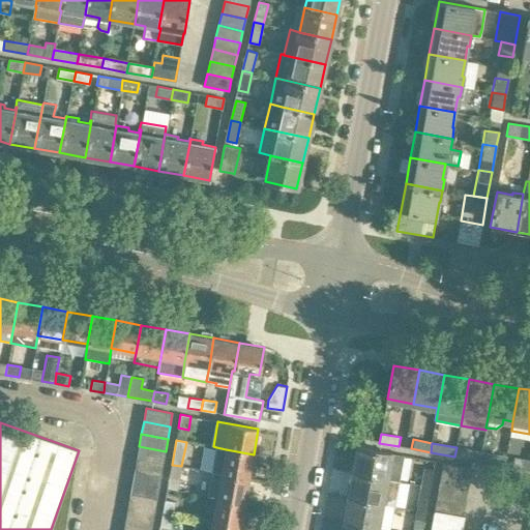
[(166,451),(139,446),(137,459),(164,463),(166,451)]
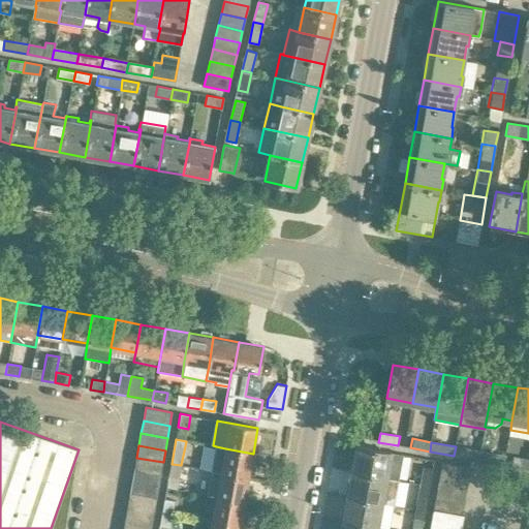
[(253,454),(225,448),(216,446),(212,471),(248,477),(253,454)]
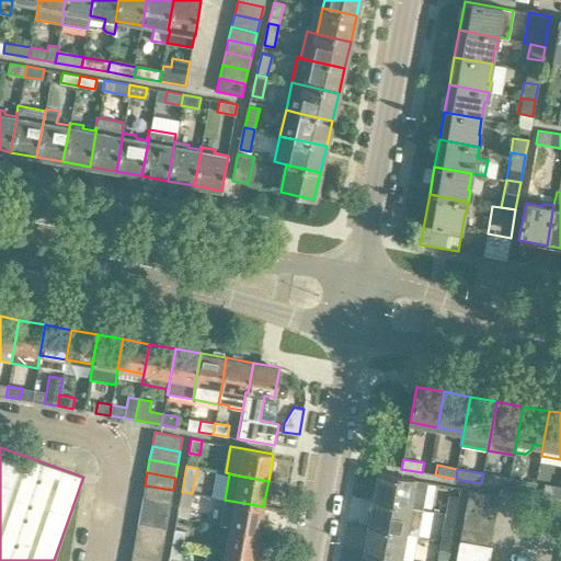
[(427,482),(377,473),(373,502),(409,508),(422,511),(427,482)]
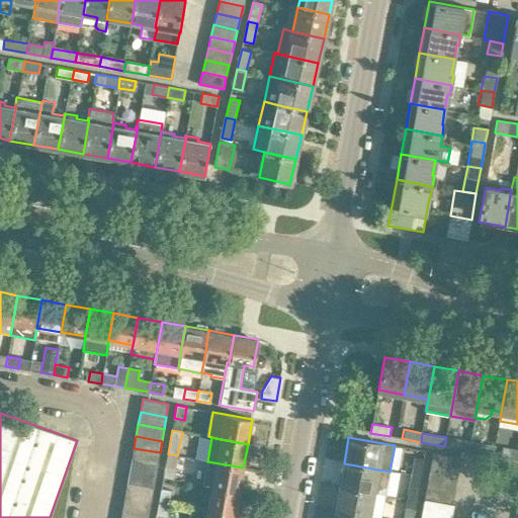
[(444,446),(468,450),(470,441),(453,438),(446,437),(444,446)]
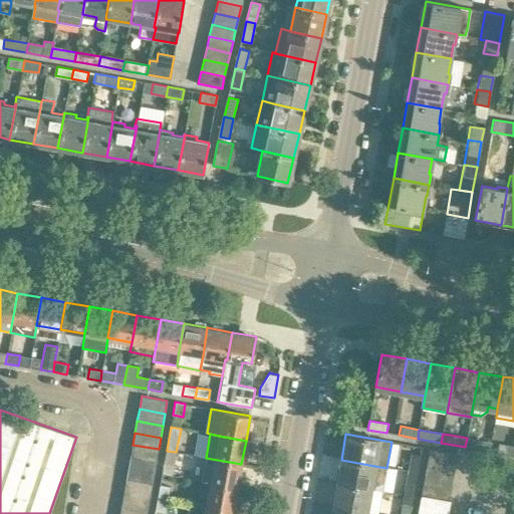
[(465,447),(482,450),(483,441),(467,438),(465,447)]
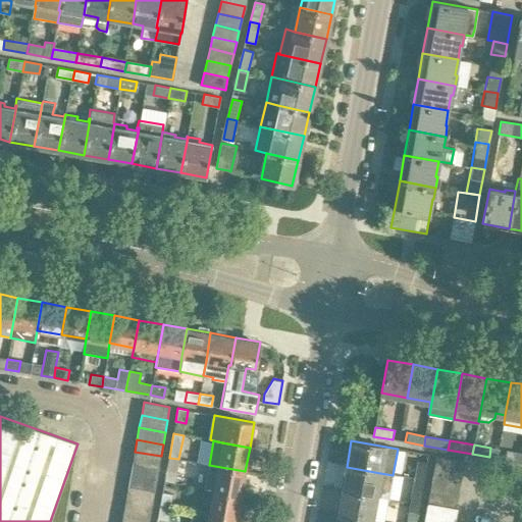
[(505,460),(521,463),(521,454),(506,451),(505,460)]
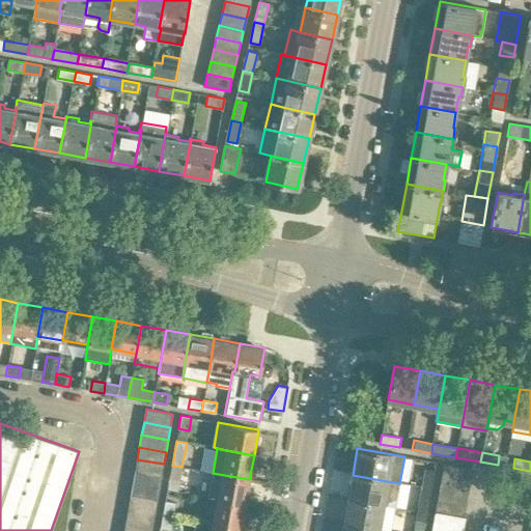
[(164,464),(137,459),(135,471),(162,476),(164,464)]
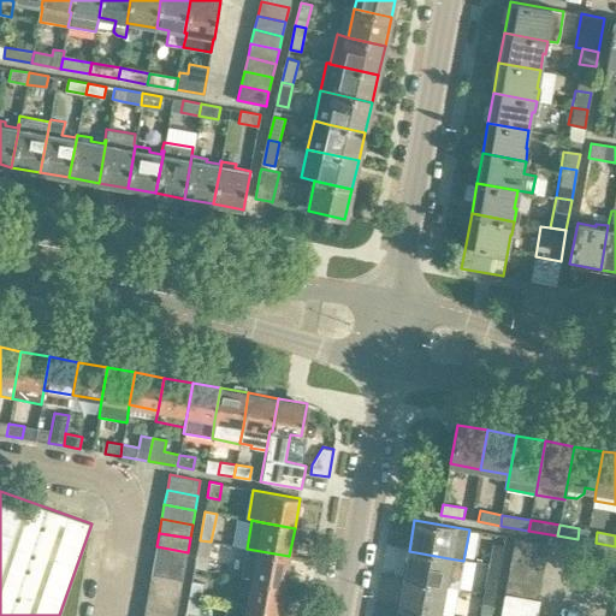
[(515,538),(511,557),(545,562),(549,544),(535,542),(515,538)]
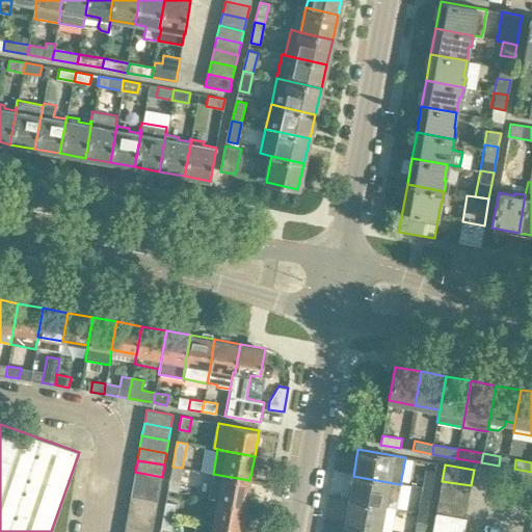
[(173,467),(167,490),(178,491),(182,468),(173,467)]
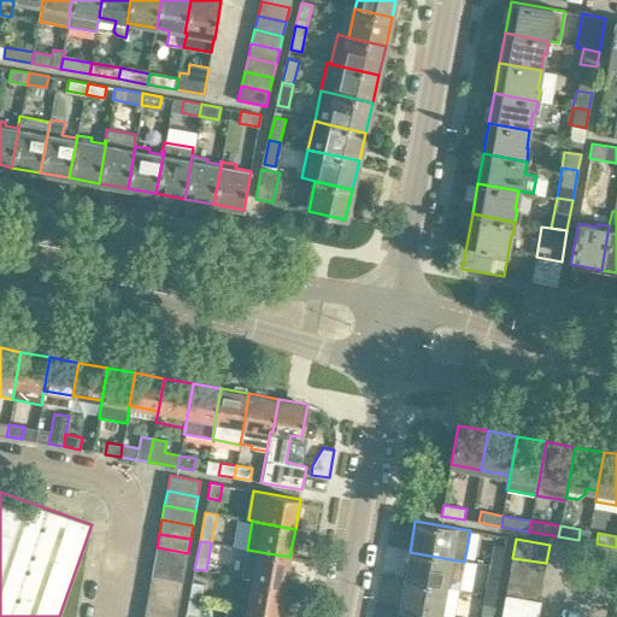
[(500,568),(505,547),(494,545),(491,566),(500,568)]
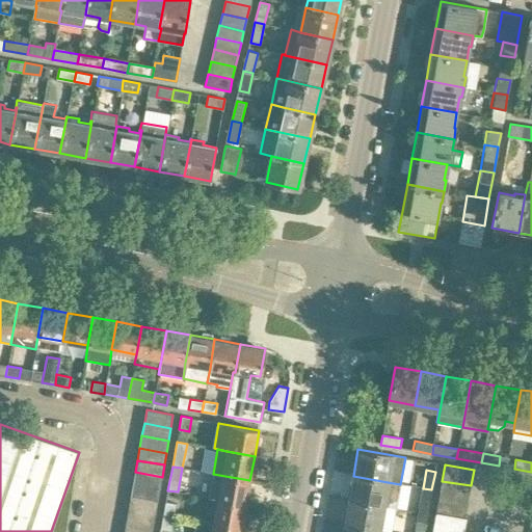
[(162,477),(135,472),(133,484),(159,488),(162,477)]
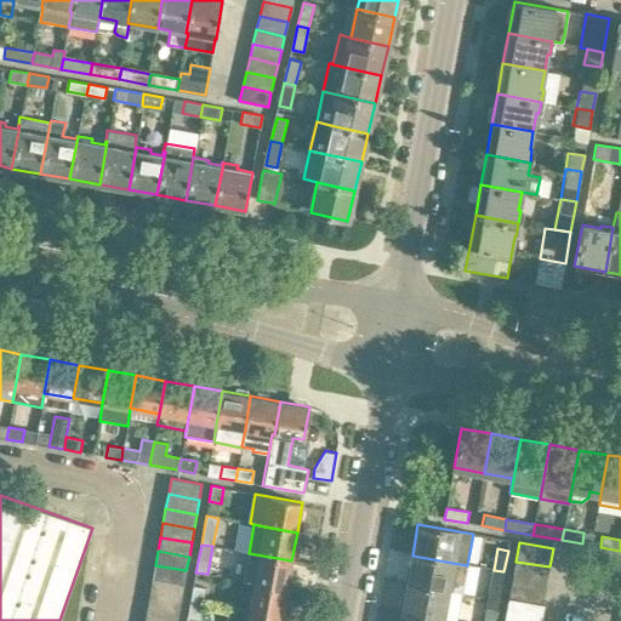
[(243,581),(254,582),(286,588),(291,560),(249,553),(243,581)]
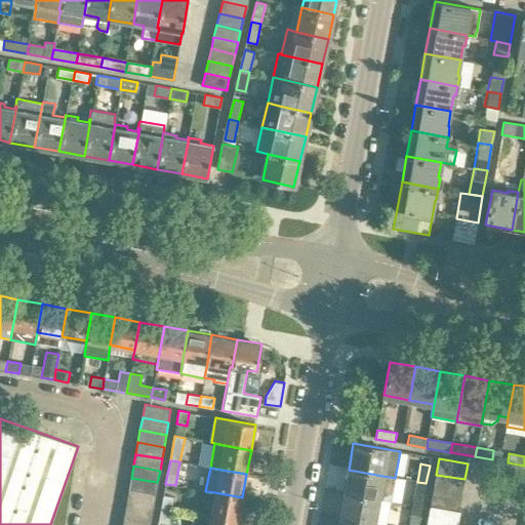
[(395,478),(382,476),(349,470),(344,494),(378,500),(391,502),(395,478)]
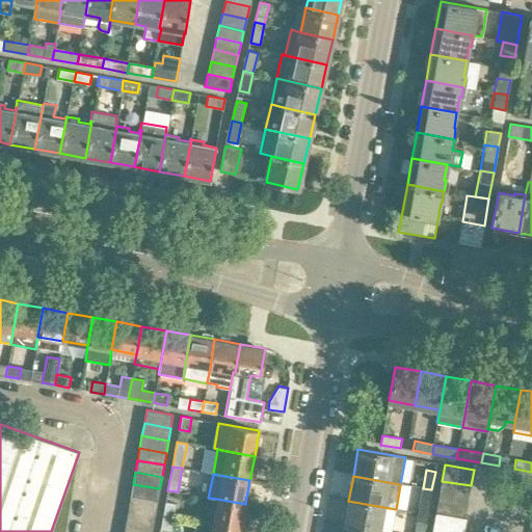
[(442,481),(439,497),(468,502),(471,485),(442,481)]
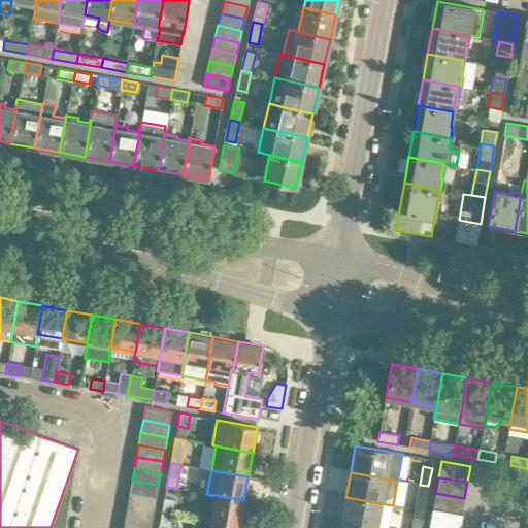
[(158,485),(132,481),(130,493),(156,498),(158,485)]
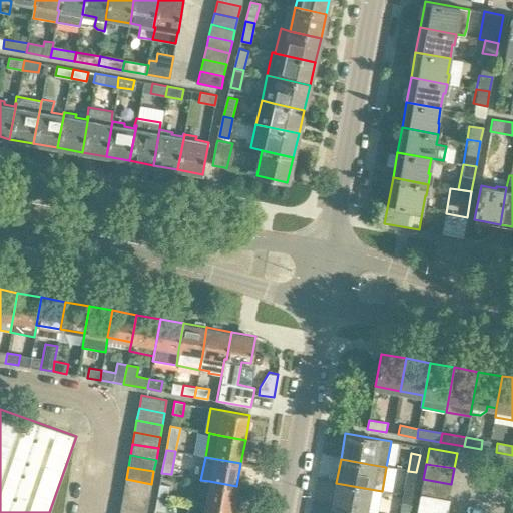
[(408,471),(405,487),(414,488),(416,472),(408,471)]
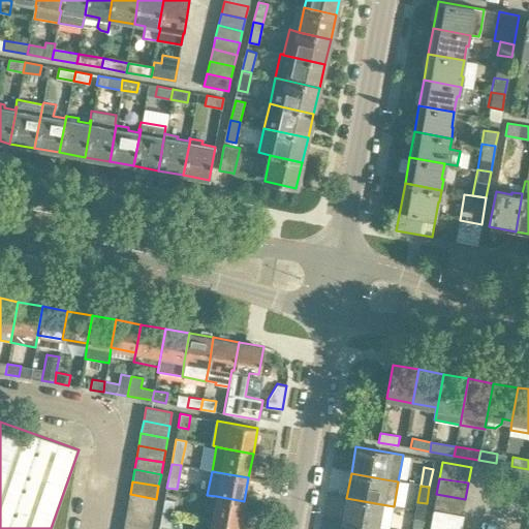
[(156,499),(130,494),(128,505),(154,510),(156,499)]
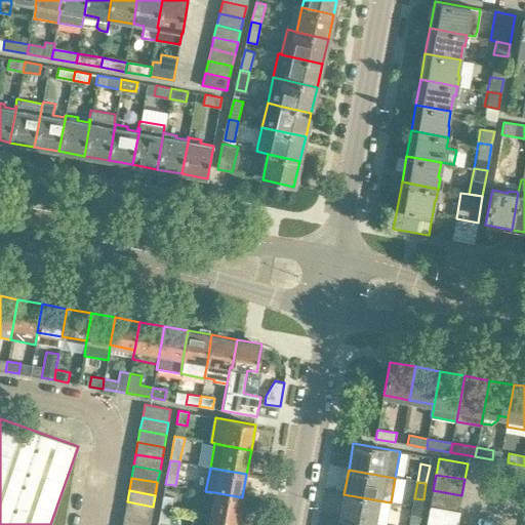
[(433,490),(430,507),(458,512),(461,495),(433,490)]
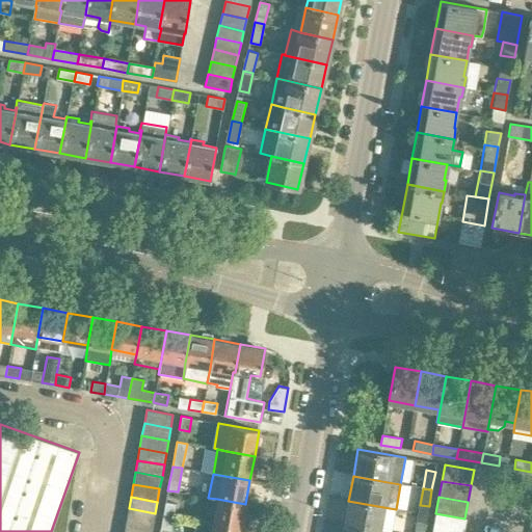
[(241,529),(245,504),(217,499),(213,524),(241,529)]
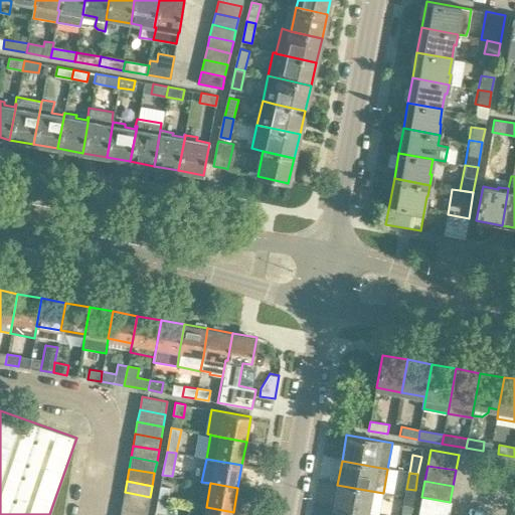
[(367,514),(371,491),(337,485),(333,509),(367,514)]
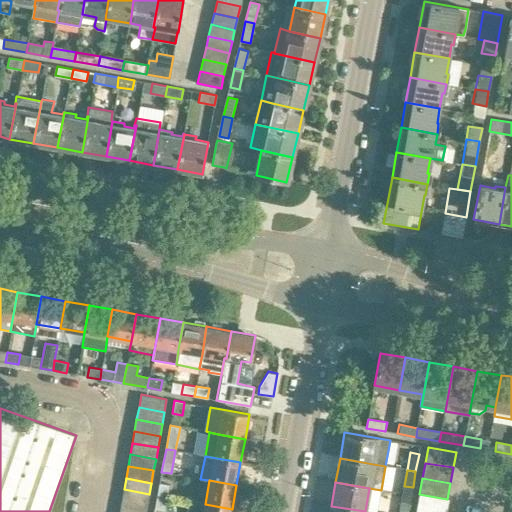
[(169,485),(159,483),(157,495),(167,497),(169,485)]
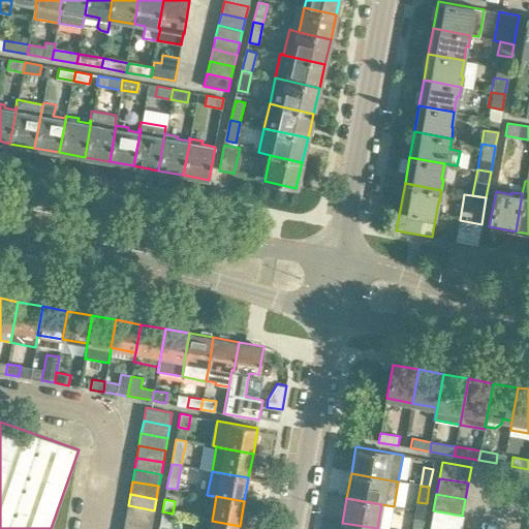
[(154,510),(128,505),(125,518),(152,523),(154,510)]
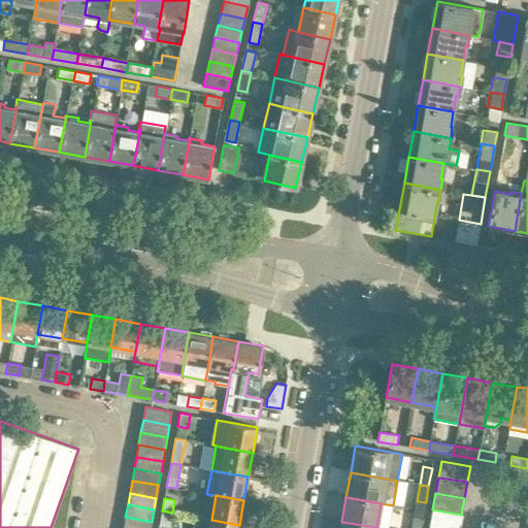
[(432,509),(429,527),(458,527),(461,515),(432,509)]
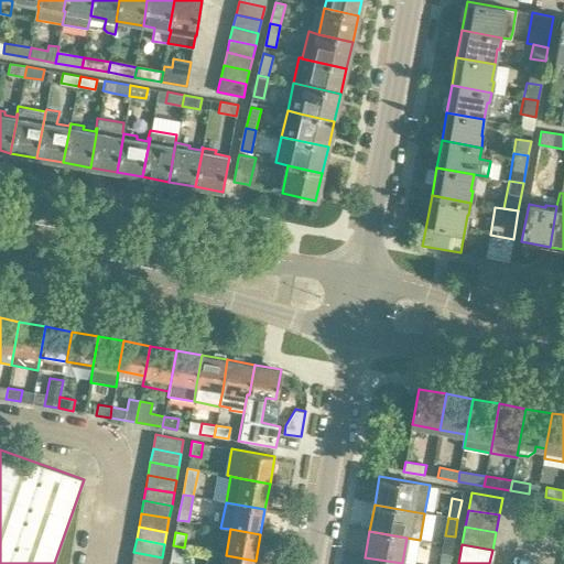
[(173,545),(171,561),(181,563),(184,548),(173,545)]
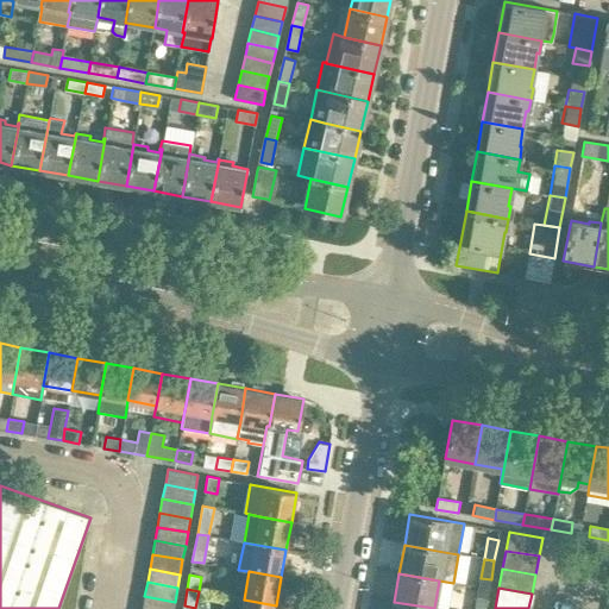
[(173,608),(175,602),(144,596),(142,608),(173,608)]
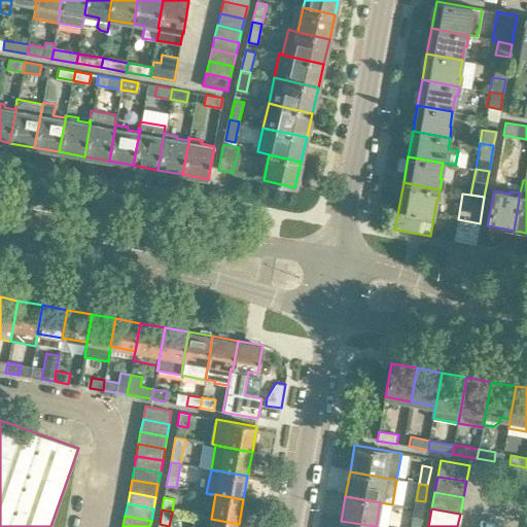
[(238,526),(239,524),(211,519),(197,516),(194,526),(238,526)]
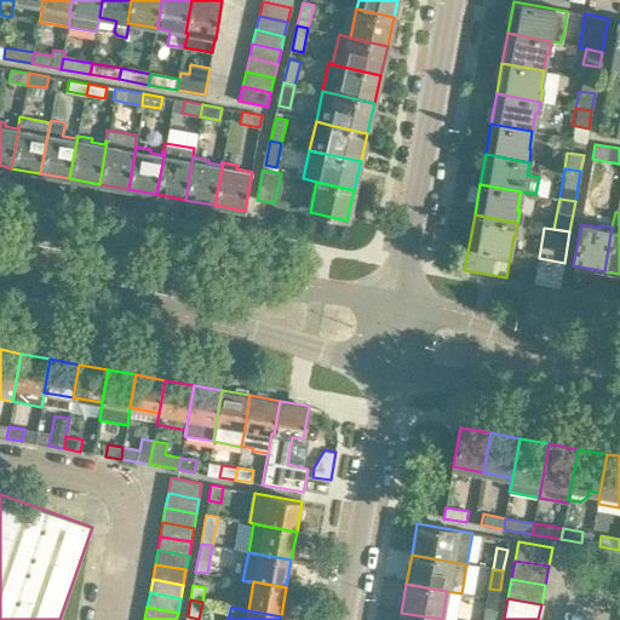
[(486,607),(482,619),(494,619),(497,609),(486,607)]
